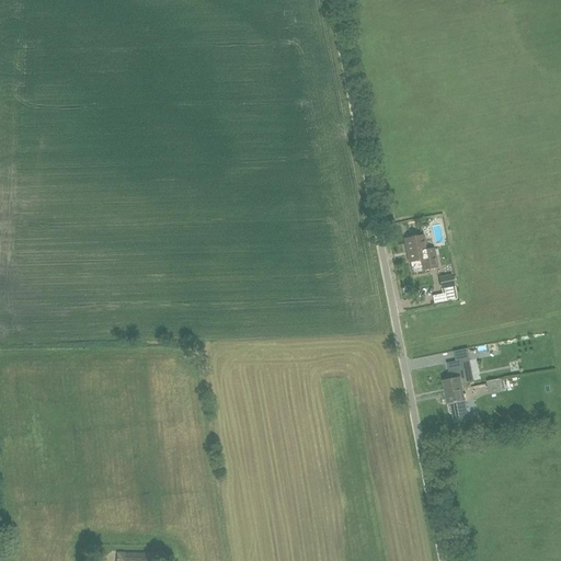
[(418,237),(416,236),(415,236),(414,236),(413,236),(412,236),(412,237),(411,237),(411,238),(405,239),(410,262),(411,271),(423,268),(423,270),(437,267),(434,249),(425,250),(425,249),(427,248),(426,242),(424,241),(423,236),(418,237)]
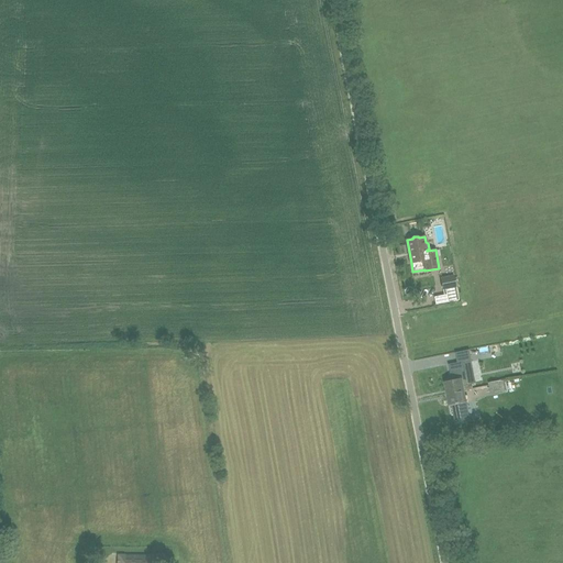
[(459,300),(454,275),(440,278),(442,291),(445,290),(448,302),(459,300)]
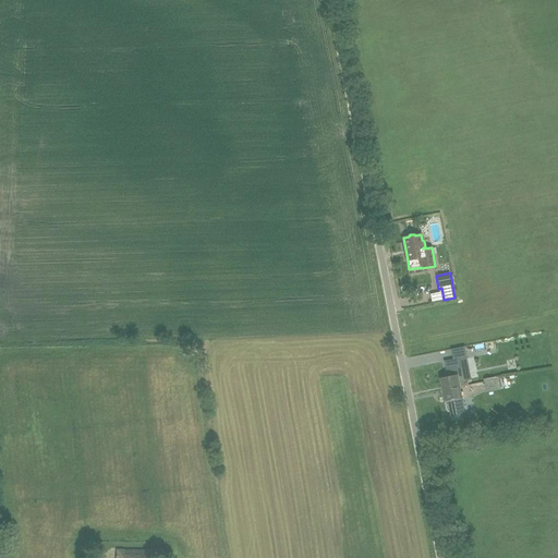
[(466,353),(480,351),(477,343),(465,346),(466,353)]
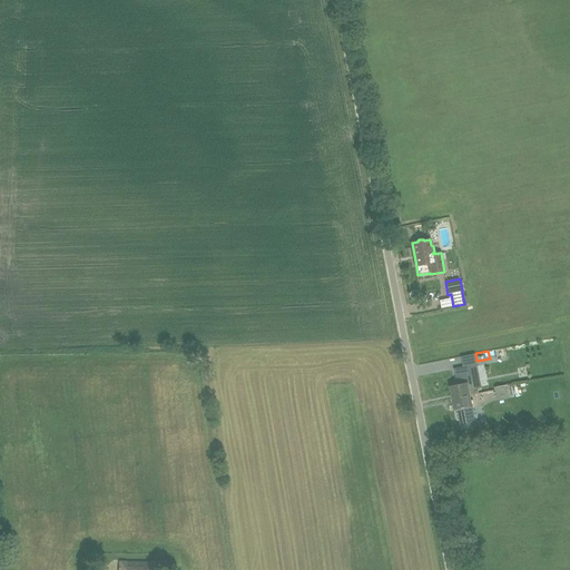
[(469,366),(454,370),(458,385),(450,387),(452,400),(470,396),(470,395),(479,394),(478,389),(473,390),(469,369),(469,366)]
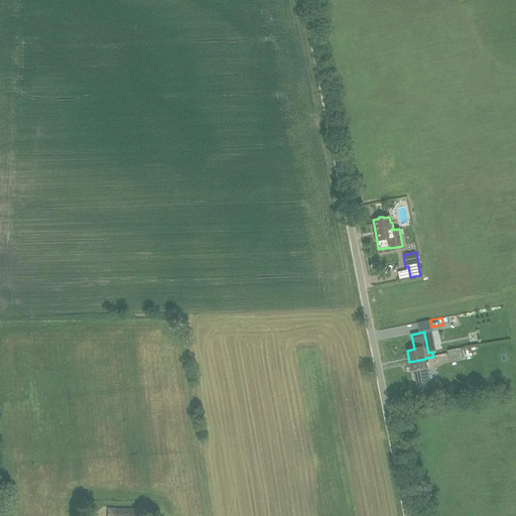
[(466,360),(464,348),(447,351),(449,363),(466,360)]
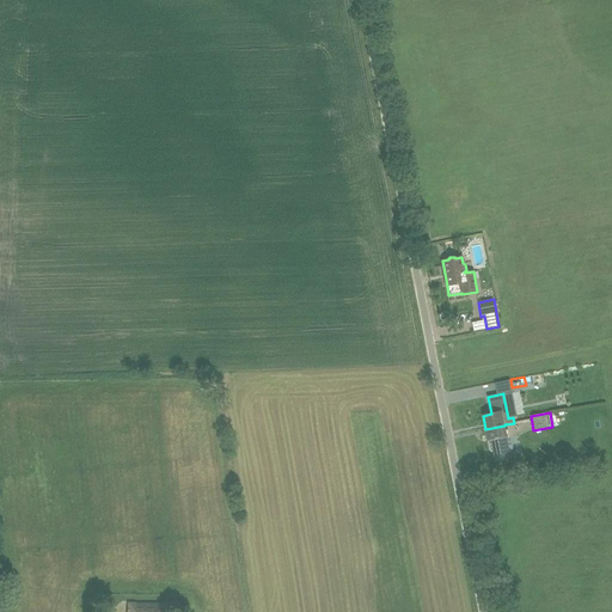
[(505,426),(485,429),(488,441),(489,441),(490,452),(493,451),(495,459),(510,457),(507,438),(505,426)]
